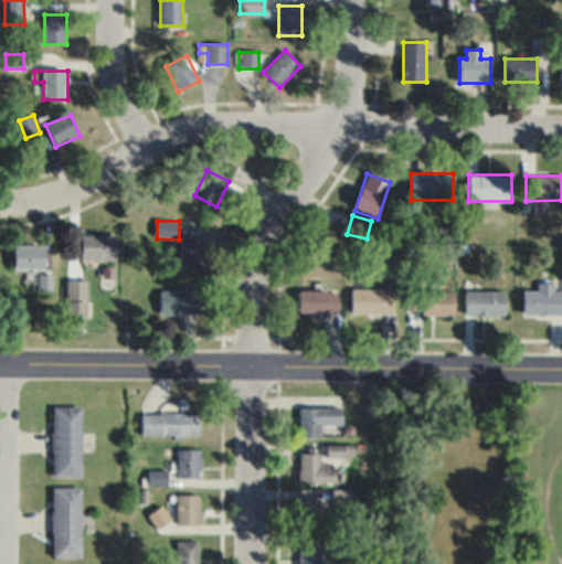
[(118,262),(118,236),(83,236),(83,262),(118,262)]
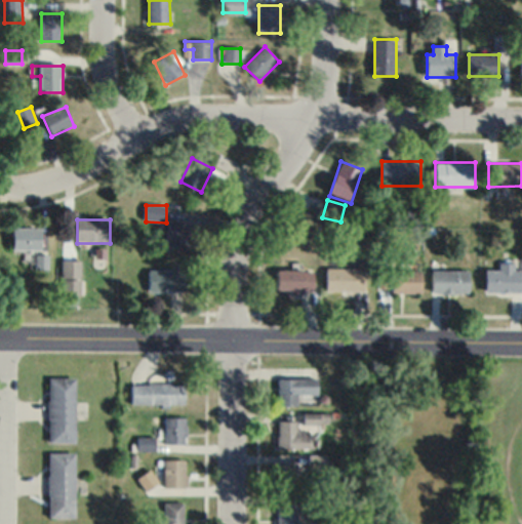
[(193,224),(170,222),(166,251),(190,253),(193,224)]
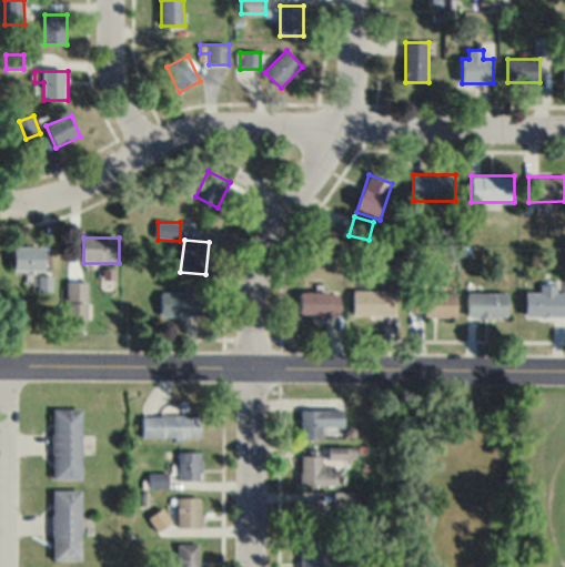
[(47,246),(14,246),(14,271),(47,271),(47,246)]
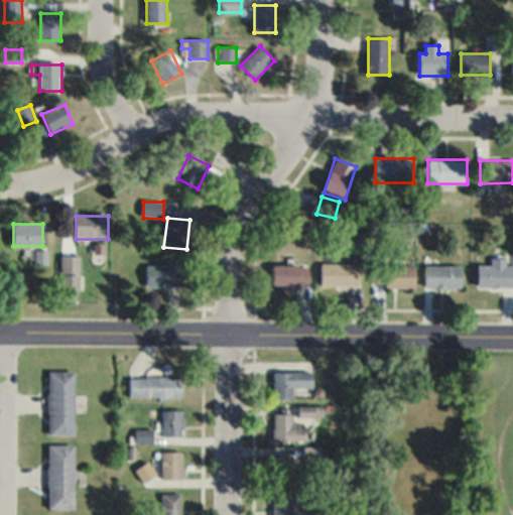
[(36,264),(48,264),(48,252),(36,252),(36,264)]
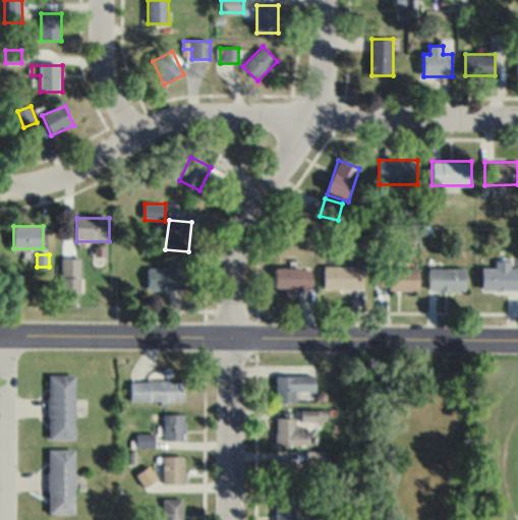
[(63,293),(82,293),(82,260),(63,260),(63,293)]
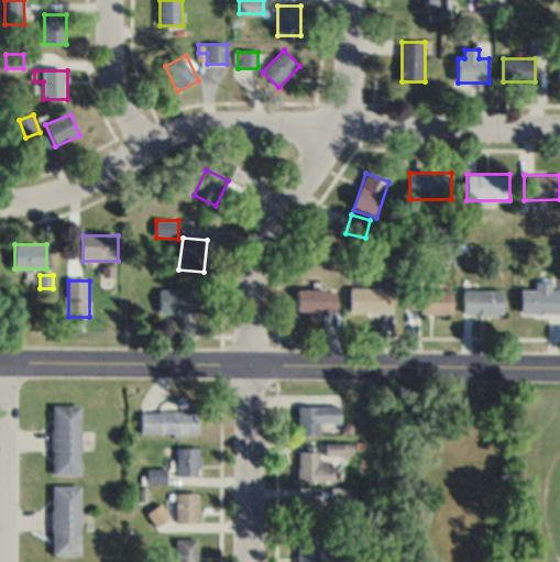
[(559,289),(555,289),(555,283),(536,283),(536,290),(523,290),(523,313),(559,313),(559,289)]
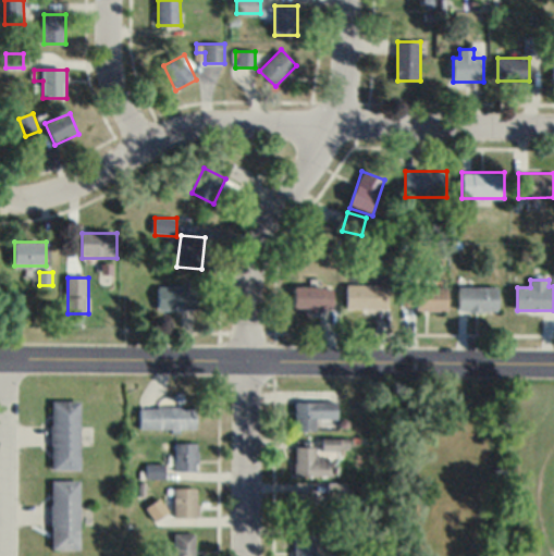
[(388,285),(347,285),(347,309),(388,309),(388,285)]
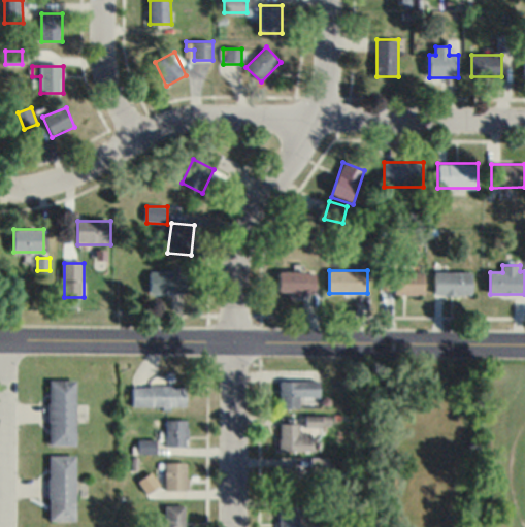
[(188,272),(152,272),(152,294),(188,294),(188,272)]
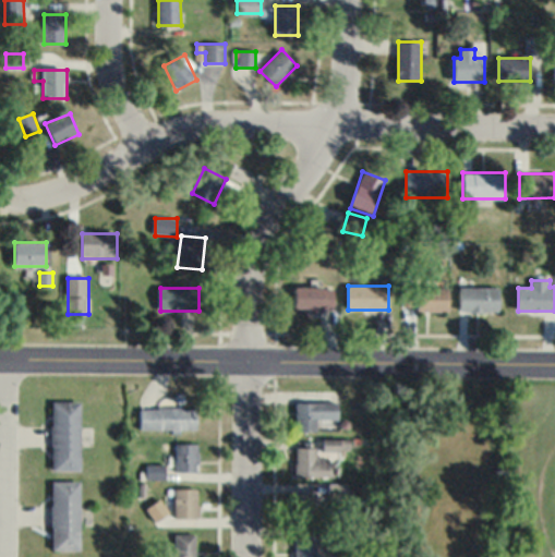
[(335,288),(294,288),(294,311),(335,311),(335,288)]
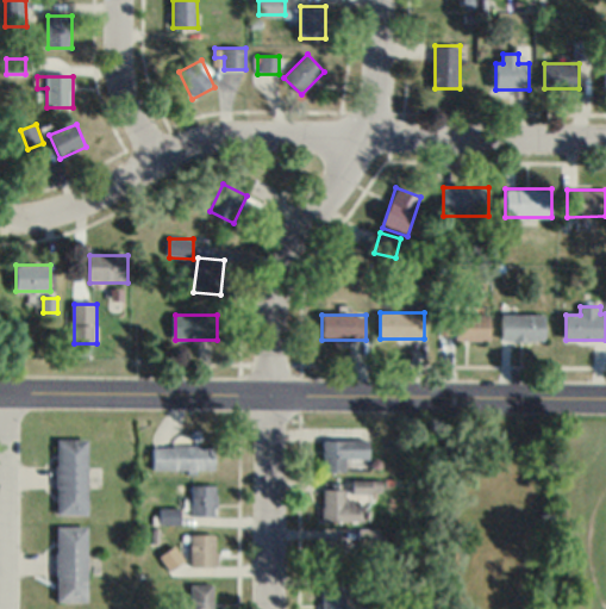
[(491,315),(456,315),(456,341),(491,341),(491,315)]
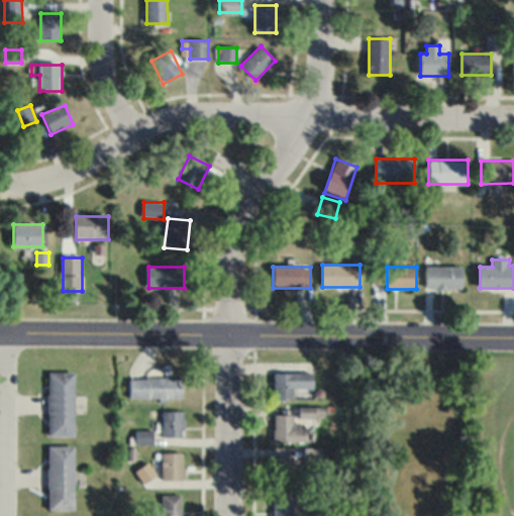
[(464,267),(426,267),(426,289),(464,289),(464,267)]
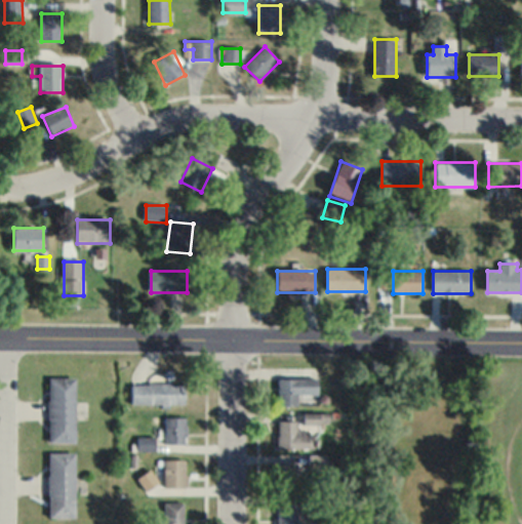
[(77,378),(51,378),(51,444),(78,444),(77,378)]
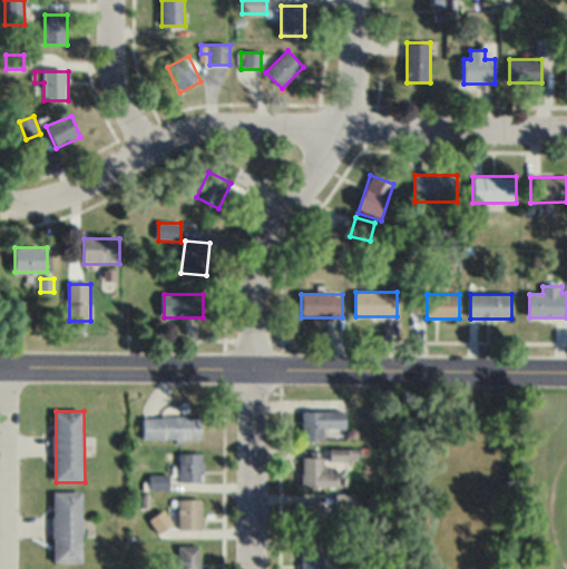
[(326,430),(348,430),(348,412),(304,412),(304,441),(326,441),(326,430)]
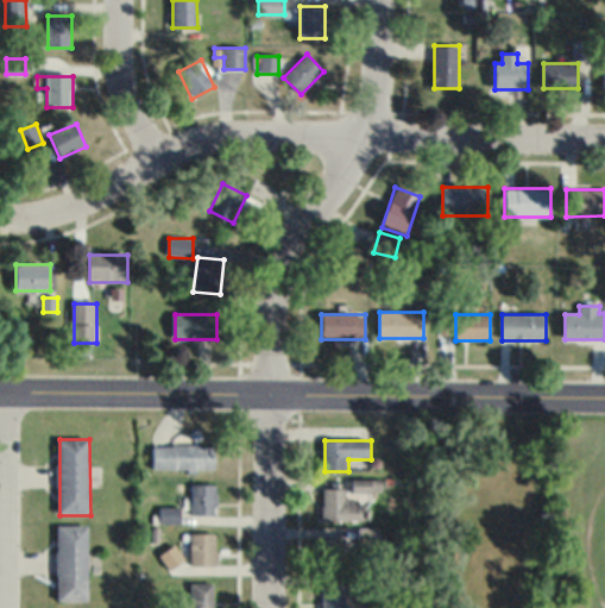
[(216,446),(155,446),(155,470),(216,470),(216,446)]
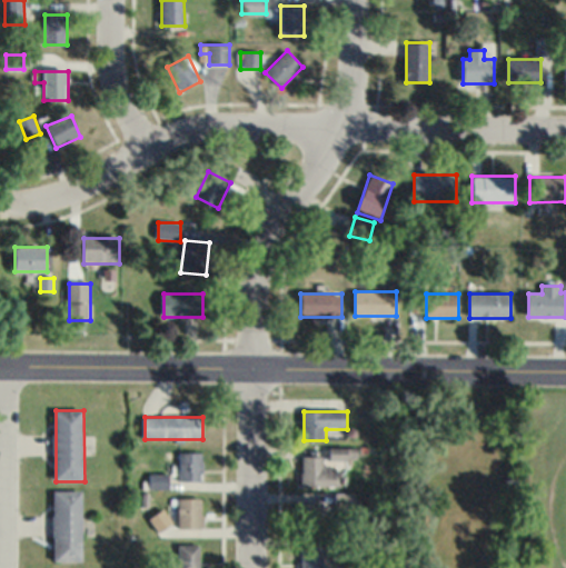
[(182,454),(182,482),(204,482),(204,454),(182,454)]
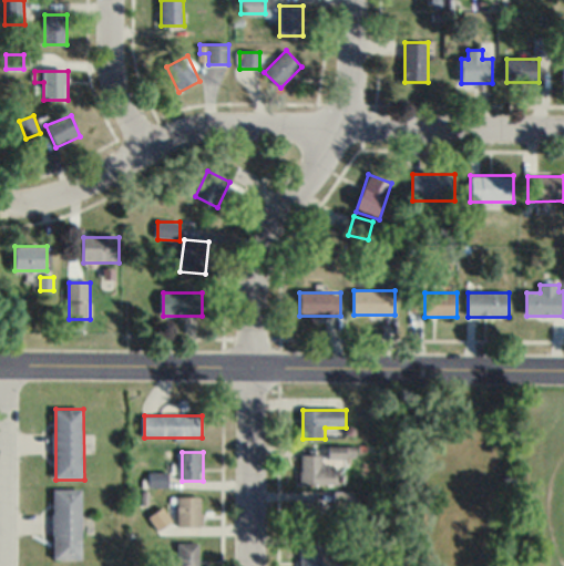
[(324,455),(303,455),(303,485),(342,485),(342,466),(324,466),(324,455)]
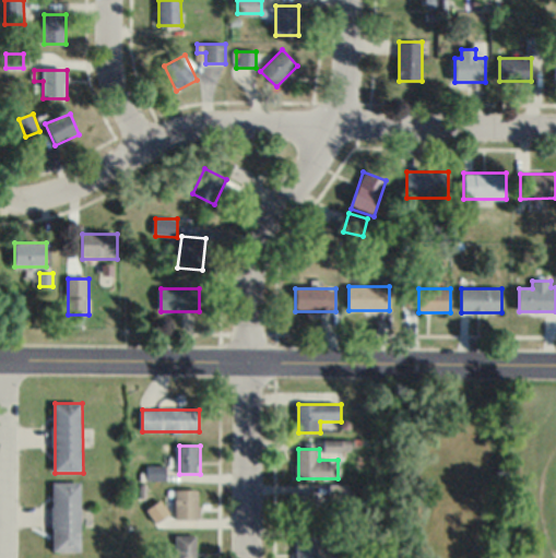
[(151,481),(167,481),(167,469),(151,469),(151,481)]
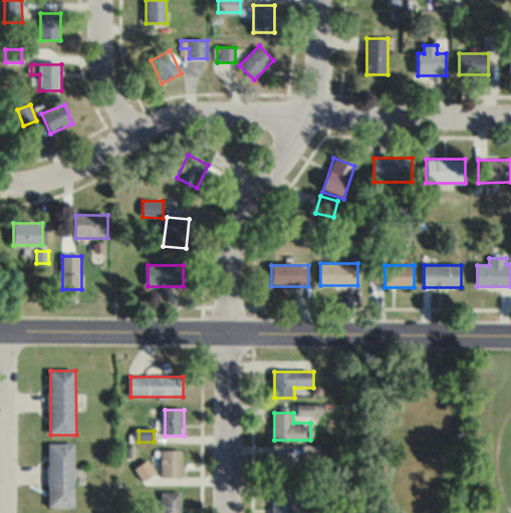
[(75,444),(49,444),(49,508),(75,508),(75,444)]
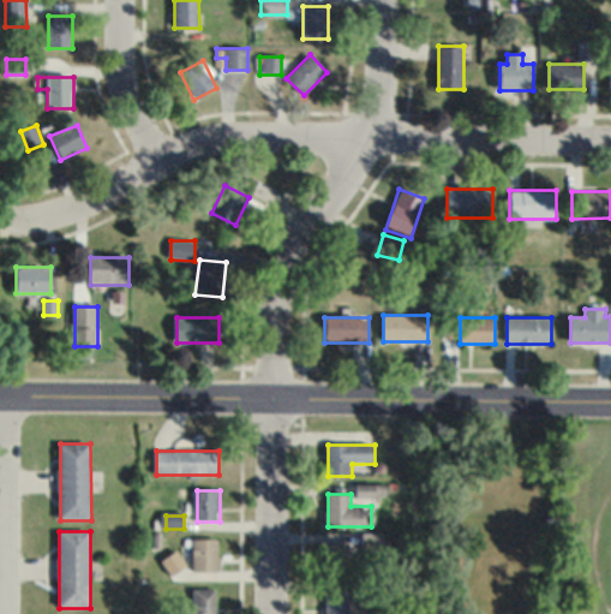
[(193,541),(193,573),(221,573),(221,541),(193,541)]
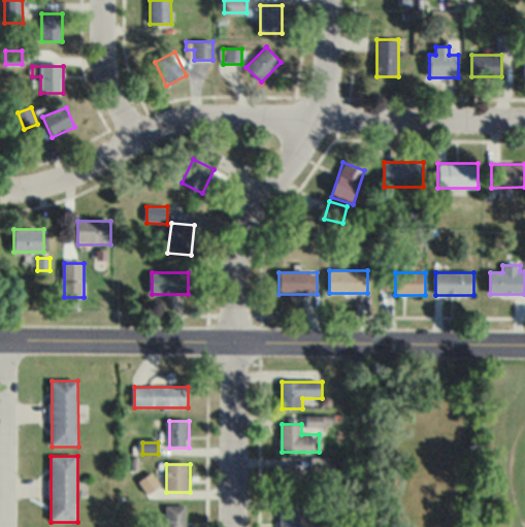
[(282,465),(282,493),(301,493),(301,465),(282,465)]
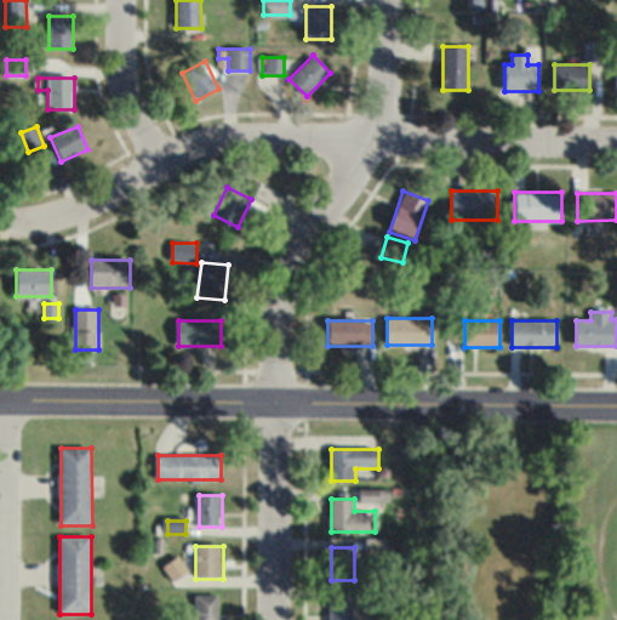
[(220,619),(221,596),(196,596),(196,619),(220,619)]
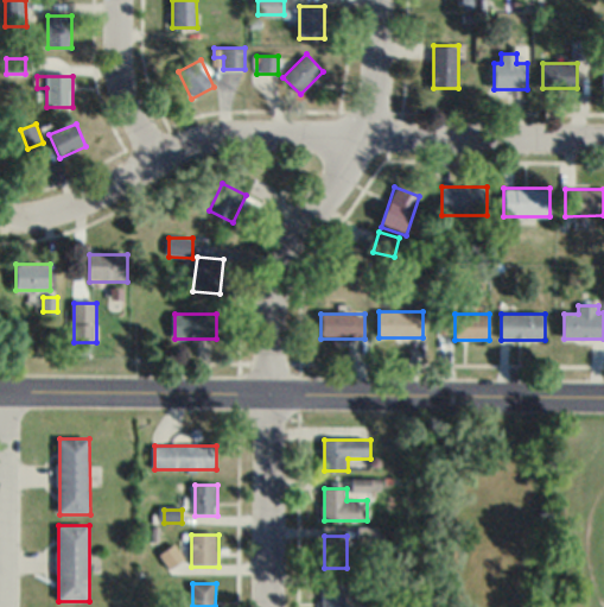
[(345,606),(347,586),(324,586),(323,606),(345,606)]
